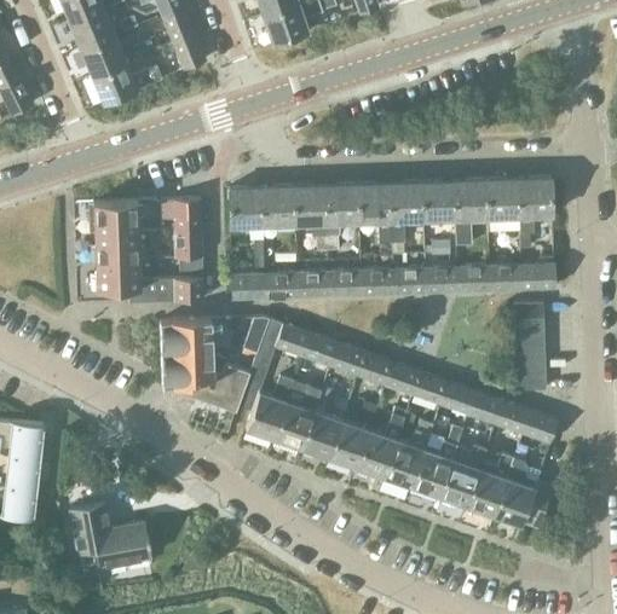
[(61,0),(70,24),(104,10),(125,3),(124,0),(61,0)]
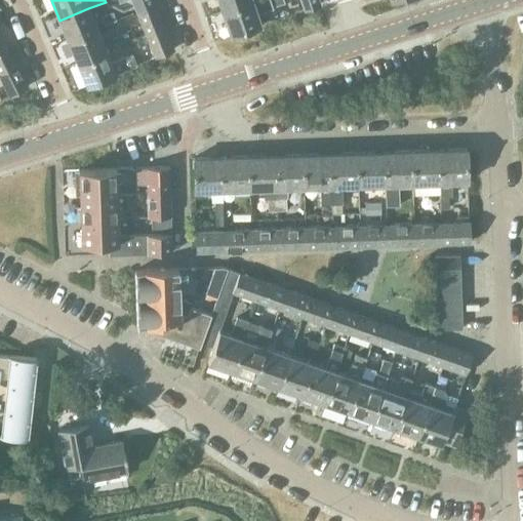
[(153,0),(130,0),(136,12),(155,5),(153,0)]
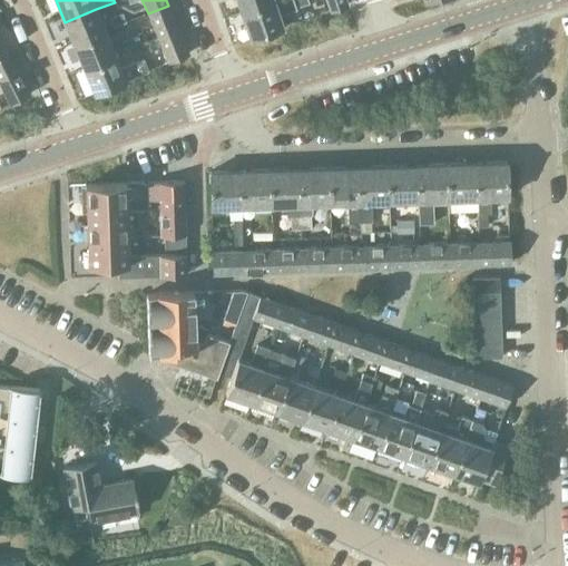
[(237,0),(244,17),(276,6),(274,0),(237,0)]
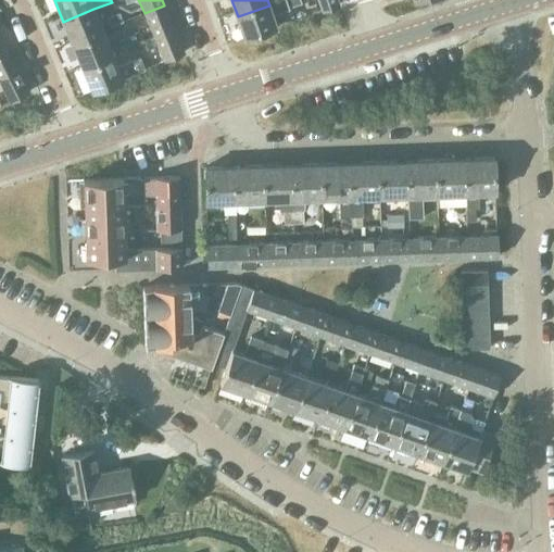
[(285,0),(269,5),(238,16),(247,41),(278,30),(274,17),(289,12),(285,0)]
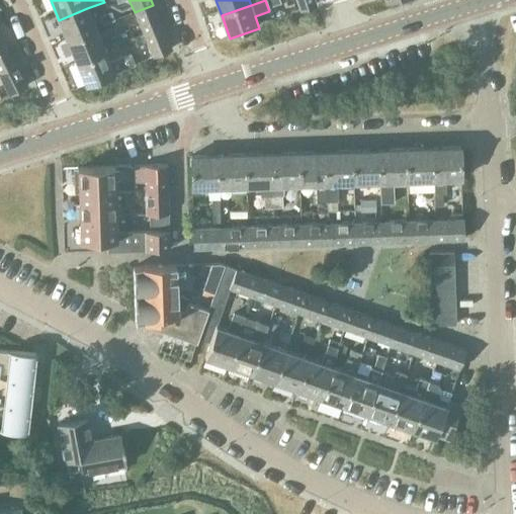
[(315,0),(297,0),(303,13),(318,8),(315,0)]
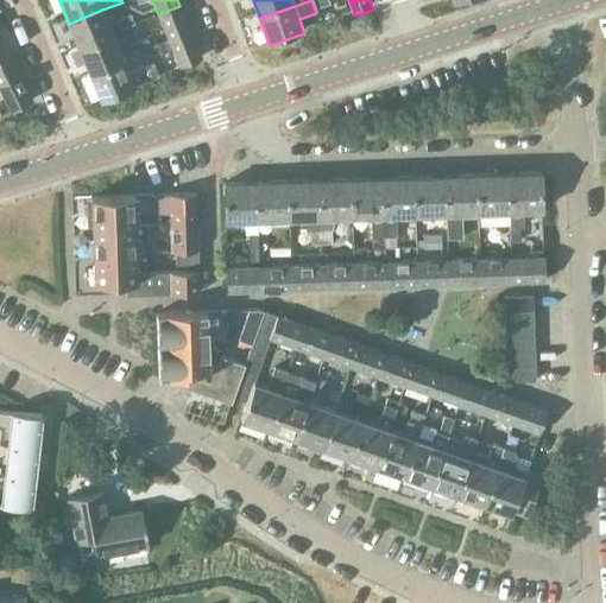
[(69,24),(80,50),(113,37),(102,10),(69,24)]
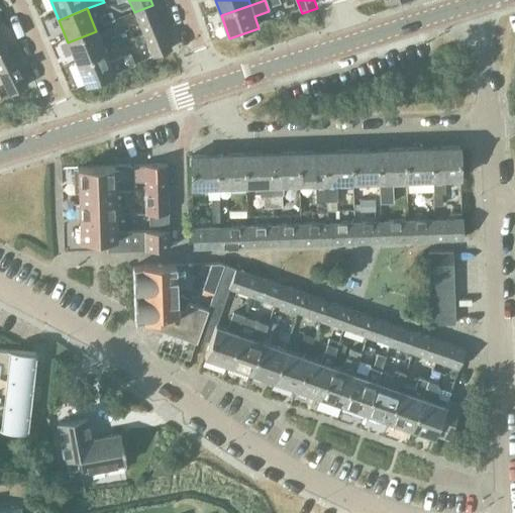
[(135,15),(144,37),(163,29),(153,8),(135,15)]
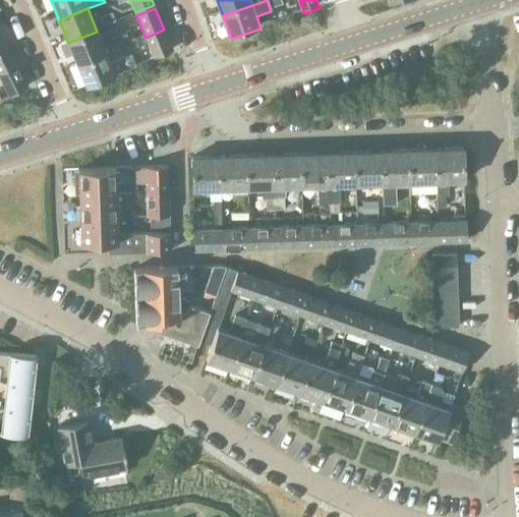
[(113,16),(101,20),(104,29),(116,23),(113,16)]
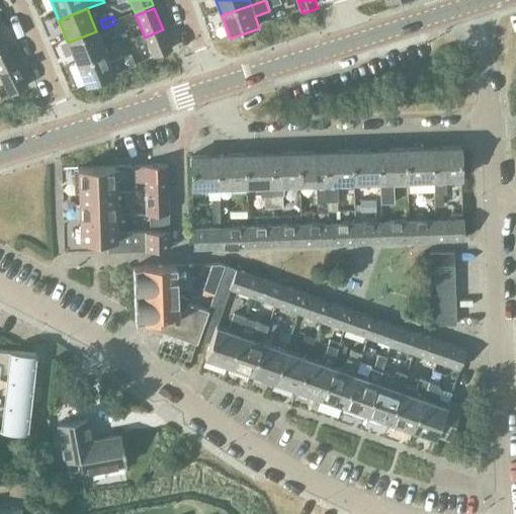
[(163,29),(145,37),(154,60),(173,53),(163,29)]
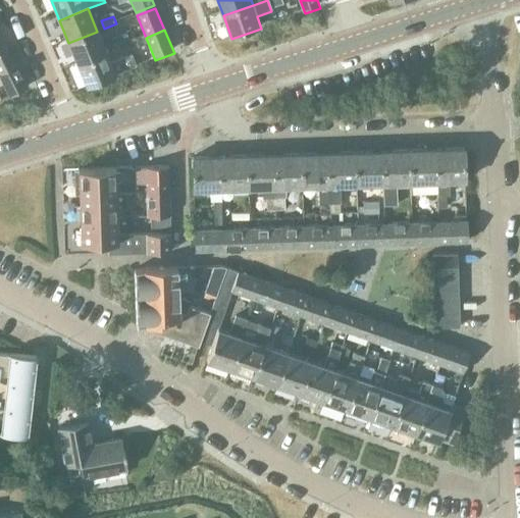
[(68,43),(78,65),(106,54),(97,32),(68,43)]
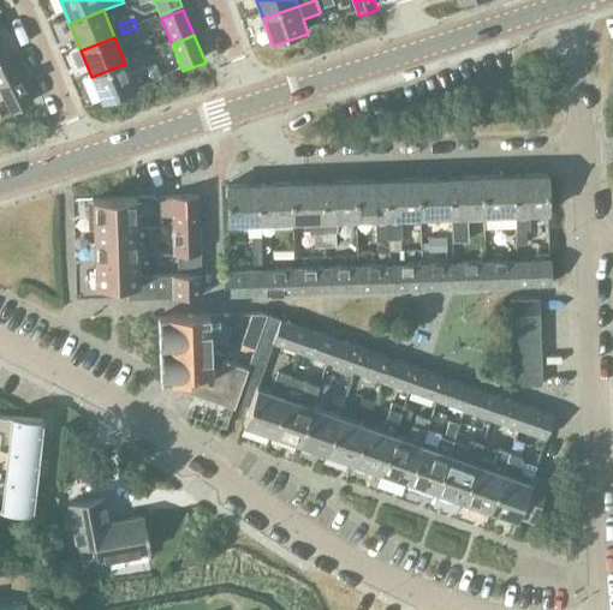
[(152,46),(132,53),(135,59),(154,52),(152,46)]
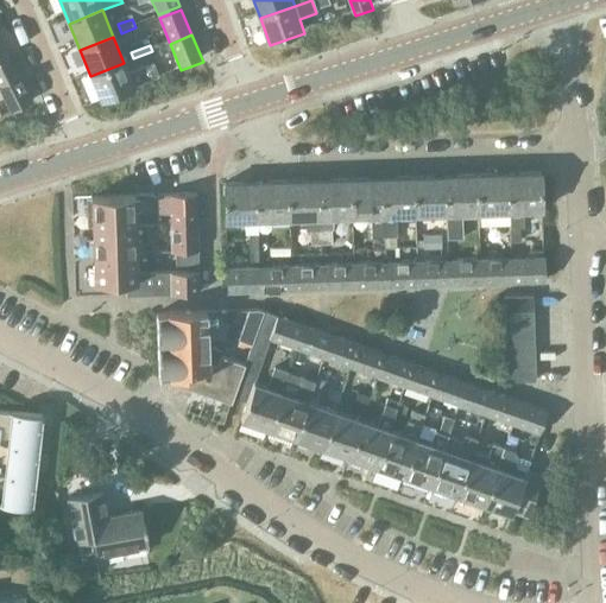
[(0,56),(0,88),(21,78),(8,54),(0,56)]
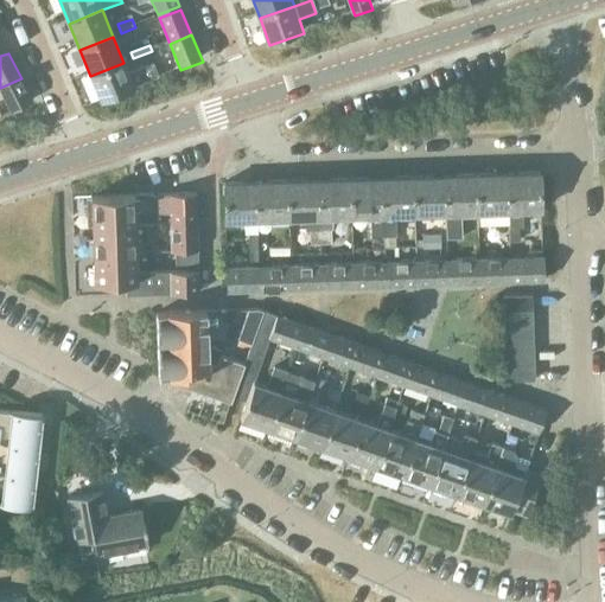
[(123,63),(90,76),(102,103),(158,79),(153,66),(129,77),(123,63)]
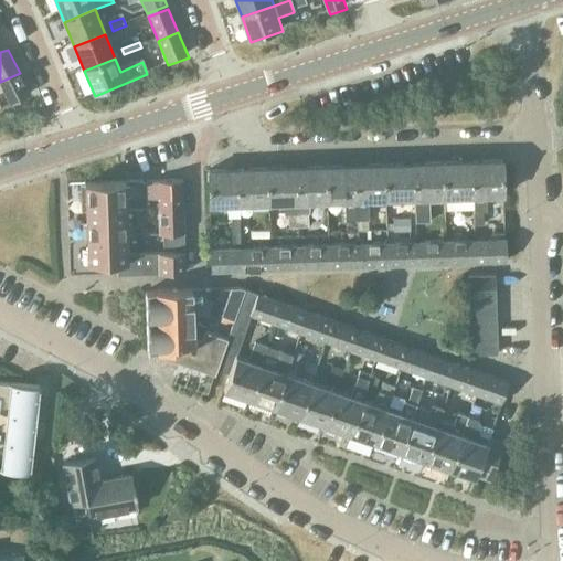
[(20,73),(0,82),(0,84),(11,107),(31,97),(20,73)]
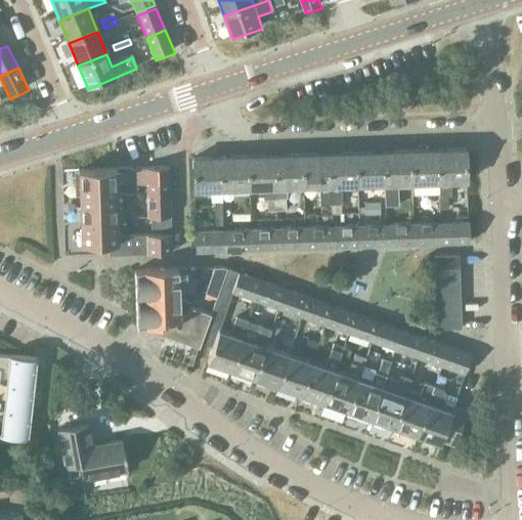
[(439,154),(440,185),(441,200),(445,200),(448,200),(452,199),(452,185),(469,184),(468,153),(439,154)]
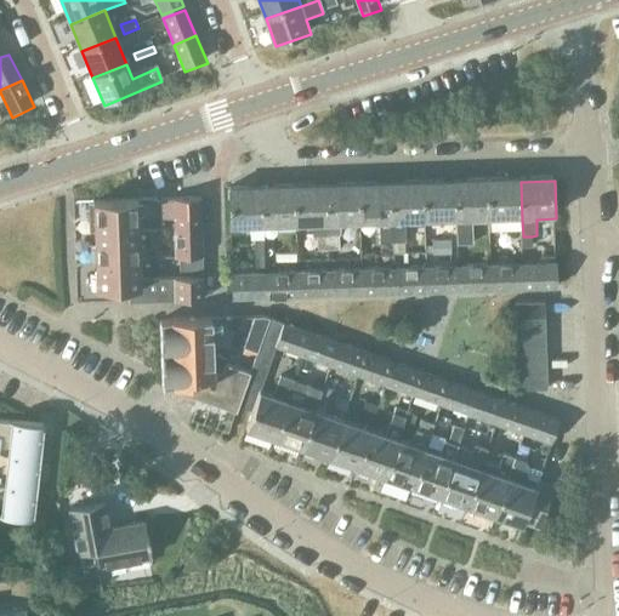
[(456,183),(458,222),(459,249),(473,247),(472,221),(490,221),(489,182),(456,183)]
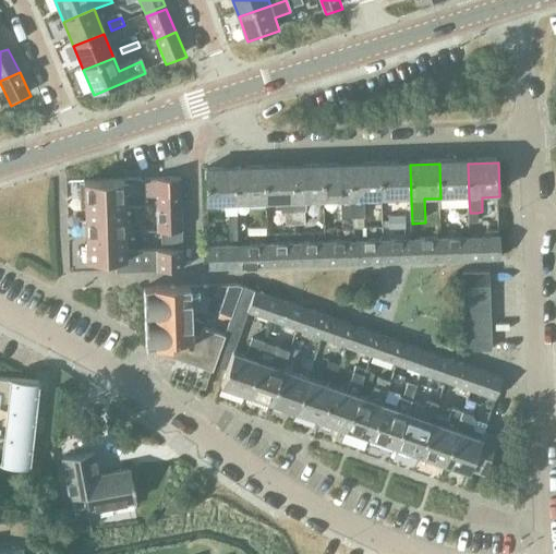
[(468,164),(439,164),(440,199),(469,197),(468,164)]
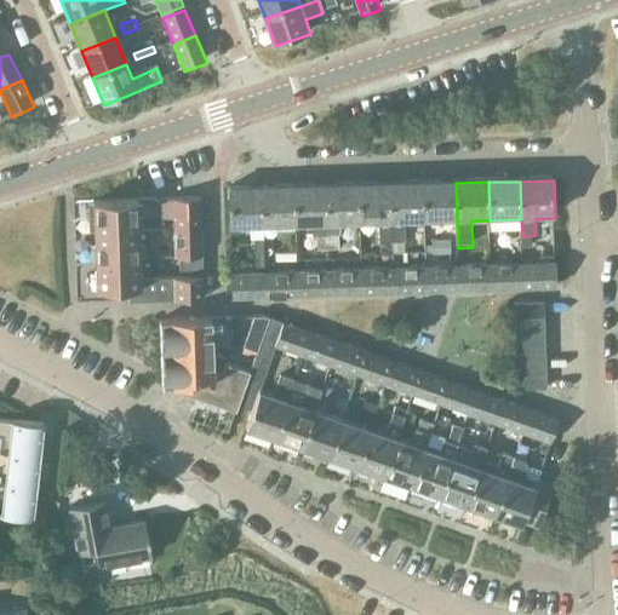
[(456,183),(424,184),(425,223),(457,222),(456,183)]
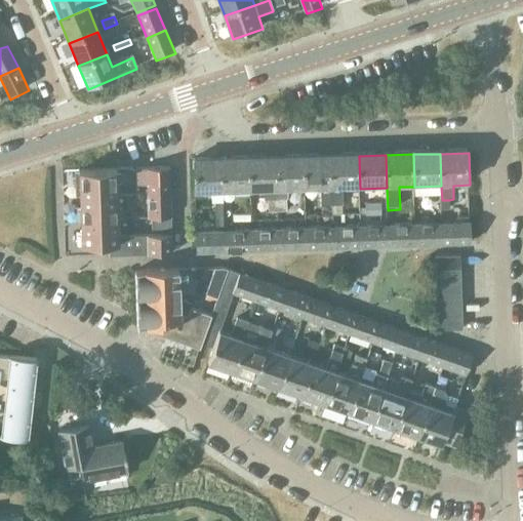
[(359,156),(331,157),(333,208),(345,208),(344,189),(360,189),(359,156)]
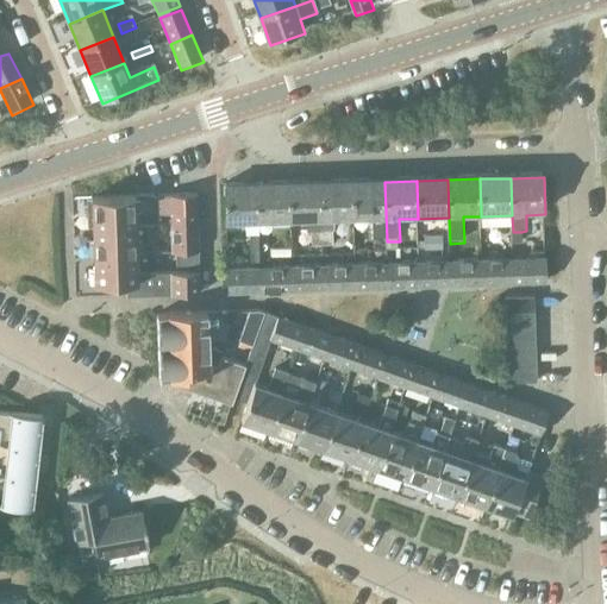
[(385,182),(354,183),(355,220),(373,220),(374,243),(387,241),(385,182)]
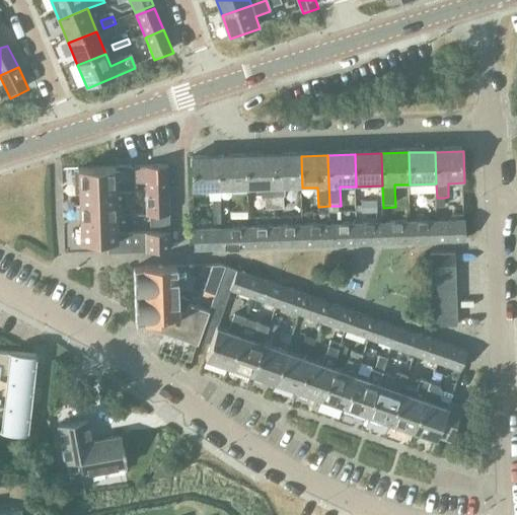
[(275,157),(276,189),(276,199),(266,200),(267,213),(285,212),(284,200),(285,200),(285,189),(302,188),(301,156),(275,157)]
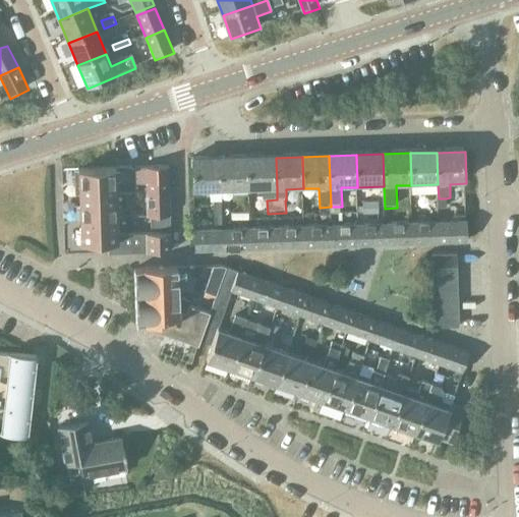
[(249,190),(277,189),(276,158),(248,159),(249,190)]
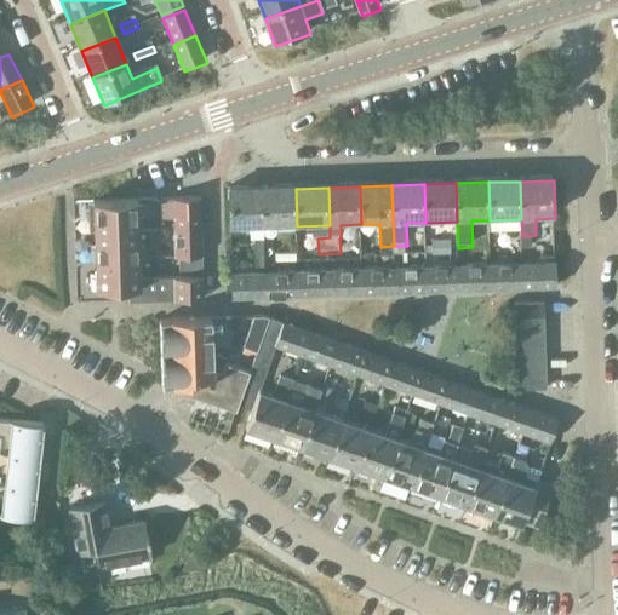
[(265,228),(297,226),(296,189),(264,190),(265,228)]
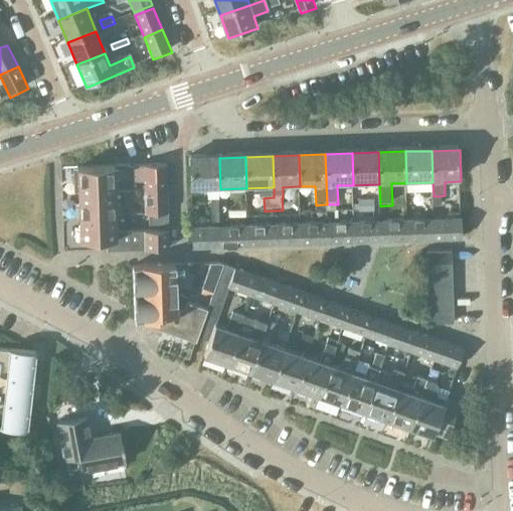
[(192,190),(220,189),(219,158),(191,158),(192,190)]
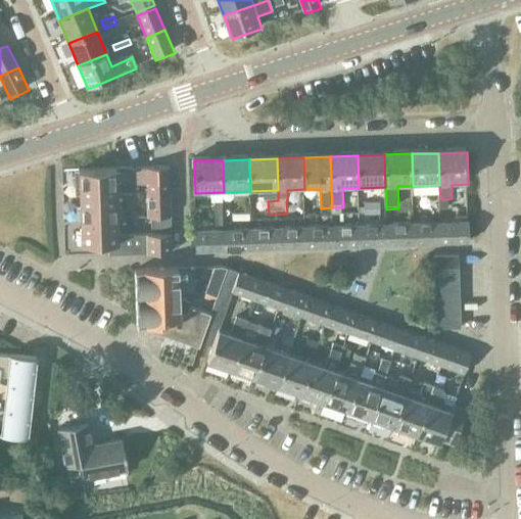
[(147,187),(148,196),(171,195),(170,171),(137,172),(138,187),(147,187)]
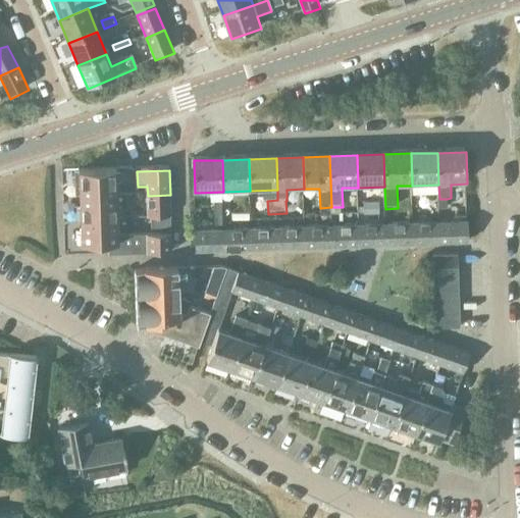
[(80,173),(81,199),(117,197),(116,171),(80,173)]
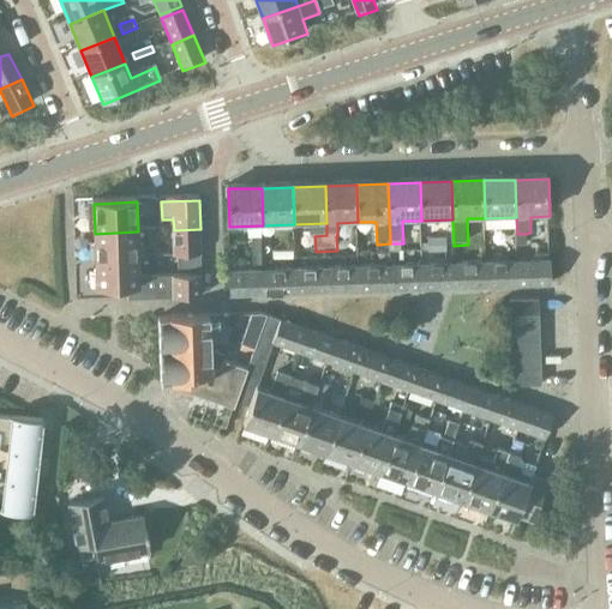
[(179,259),(202,258),(201,229),(174,230),(175,259),(179,259)]
